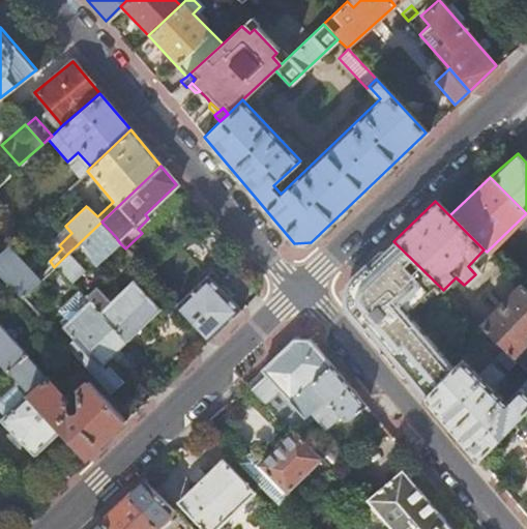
[(207,219),(201,213),(184,227),(191,234),(194,231),(207,219)]
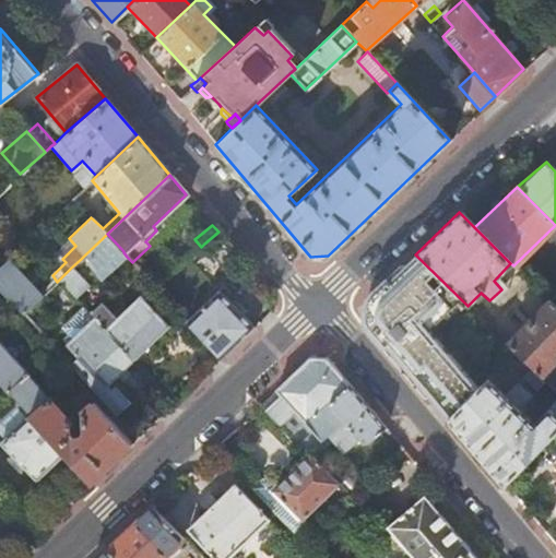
[(518,271),(555,233),(555,226),(555,225),(513,265),(518,271)]
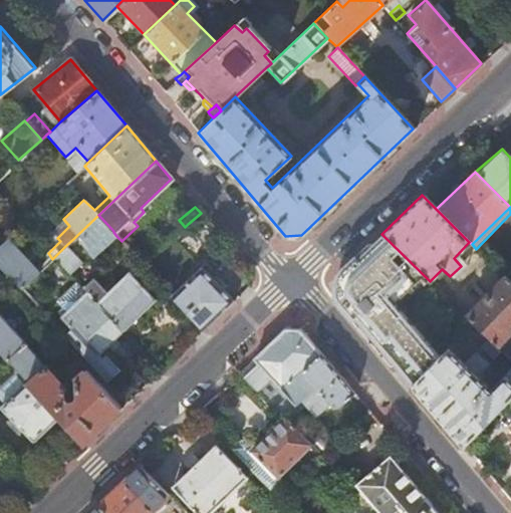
[(188,224),(185,227),(173,237),(192,258),(219,235),(201,213),(188,224)]
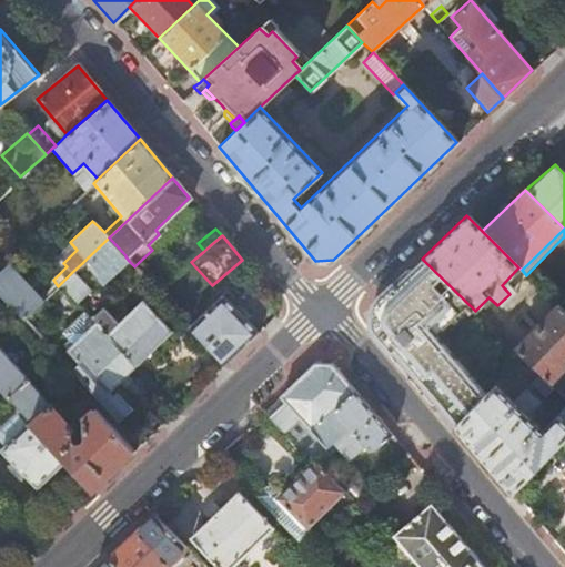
[(125,255),(109,238),(87,259),(102,276),(125,255)]
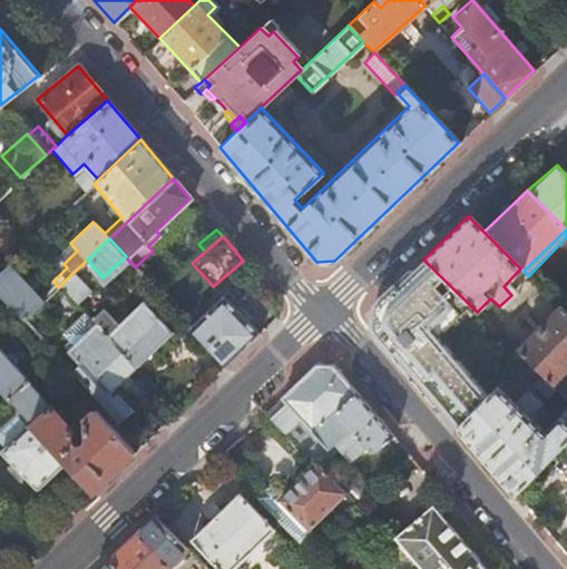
[(126,257),(126,256),(103,277),(108,282),(129,262),(126,257)]
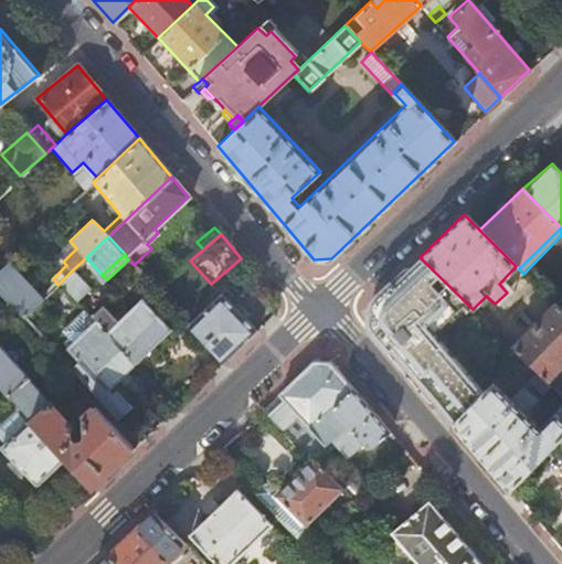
[(102,275),(86,257),(82,262),(103,284),(107,279),(102,275)]
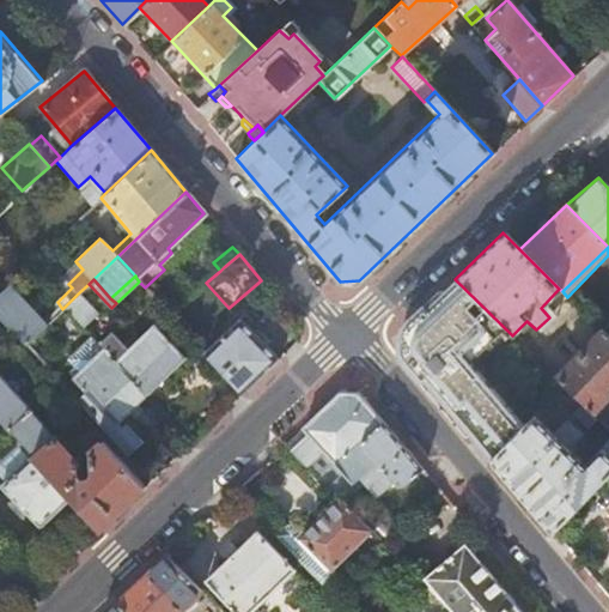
[(512,335),(455,279),(403,328),(402,356),(491,460),(531,417),(481,367),(512,335)]
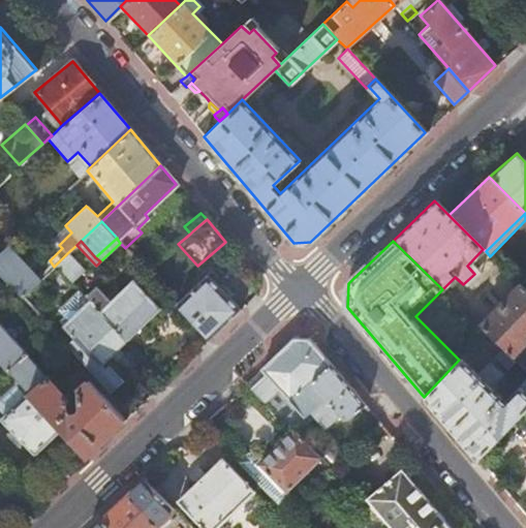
[(8,246),(0,253),(0,272),(22,297),(27,292),(39,280),(8,246)]
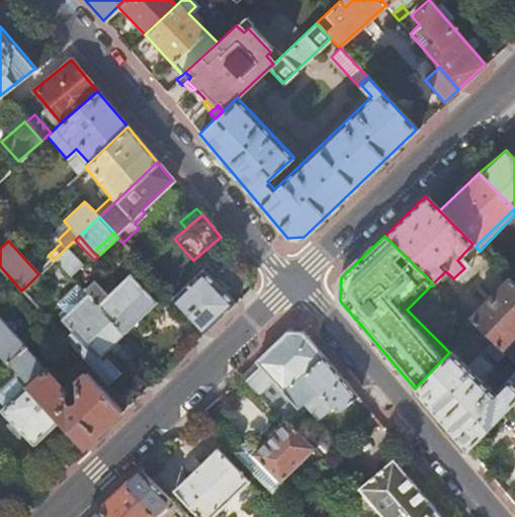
[(66,248),(54,260),(70,276),(82,265),(66,248)]
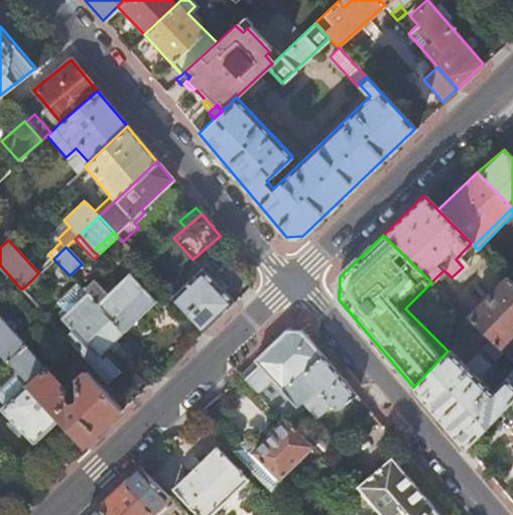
[(171,286),(166,290),(204,331),(232,303),(201,268),(175,290),(171,286)]
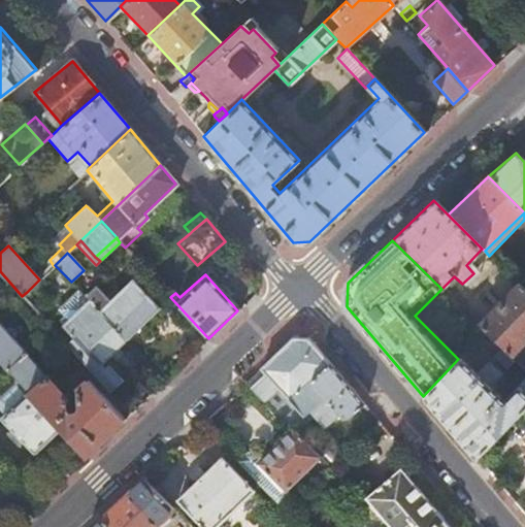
[(95,286),(84,296),(88,300),(125,340),(159,307),(132,281),(109,301),(95,286)]
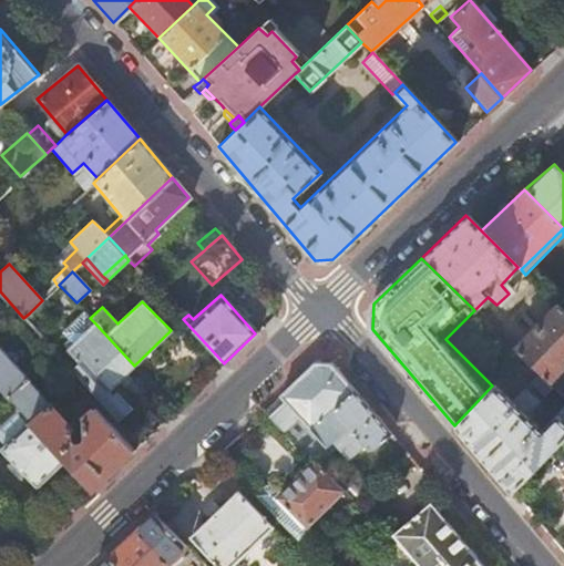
[(563,312),(556,305),(512,348),(520,356),(552,388),(563,399),(563,312)]
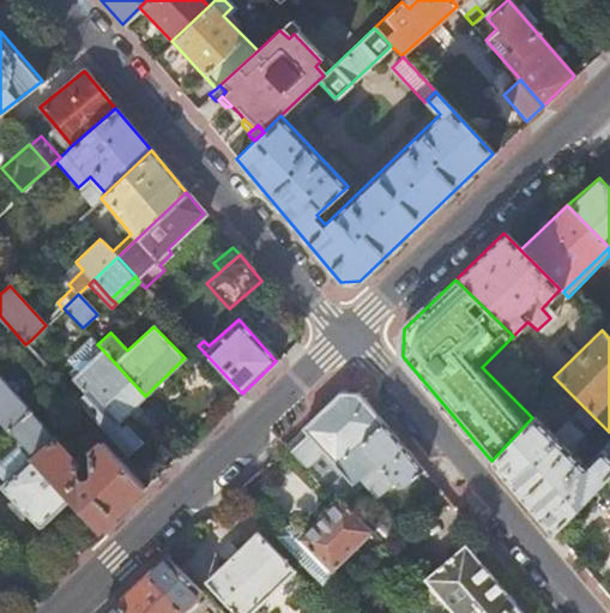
[(31,340),(25,344),(50,372),(64,360),(49,344),(42,350),(31,340)]
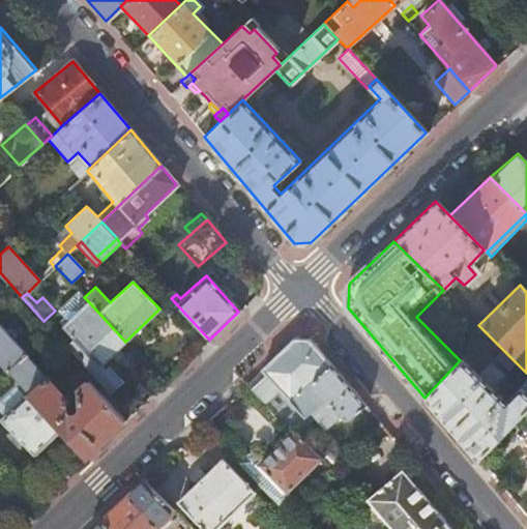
[(103,363),(125,342),(88,301),(62,326),(72,338),(77,334),(103,363)]
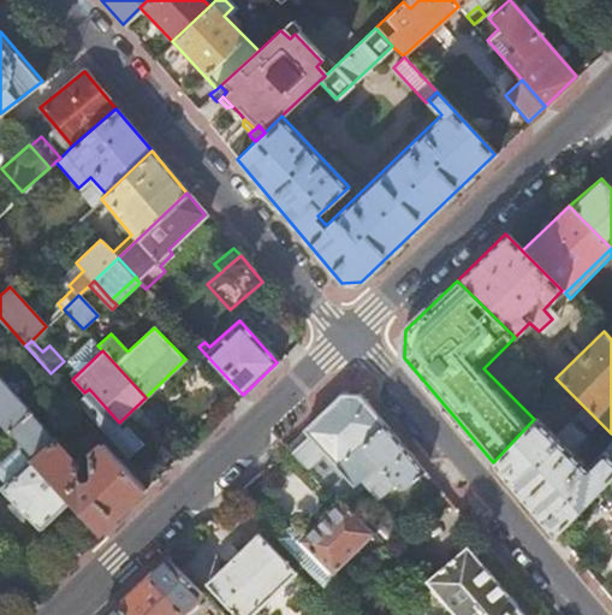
[(30,413),(0,378),(0,424),(3,426),(30,456),(31,457),(45,445),(27,426),(28,424),(24,419),(30,413)]
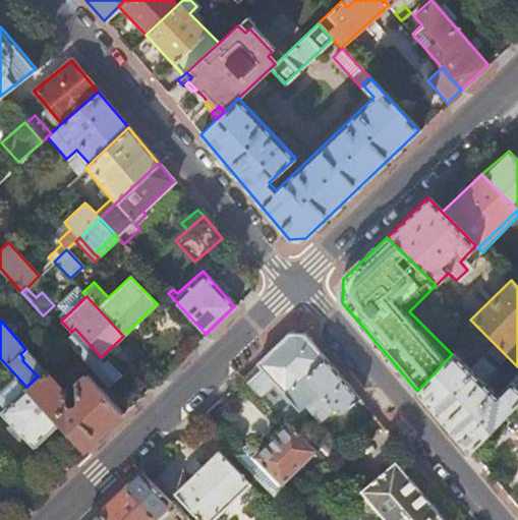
[(507,356),(477,327),(468,337),(499,365),(507,356)]
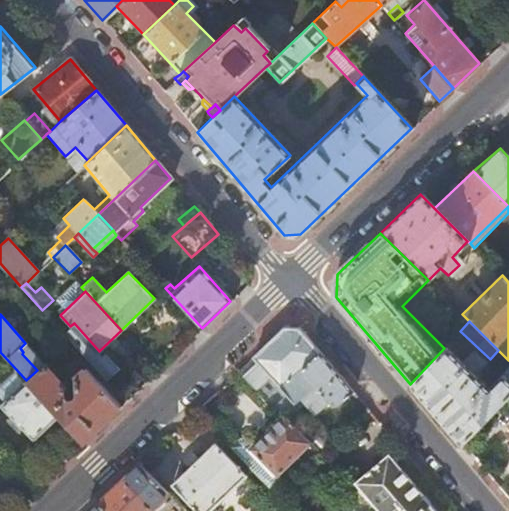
[(255,361),(240,375),(253,388),(266,375),(291,402),(296,398),(310,414),(326,400),(331,406),(350,390),(298,328),(281,327),(250,357),(255,361)]
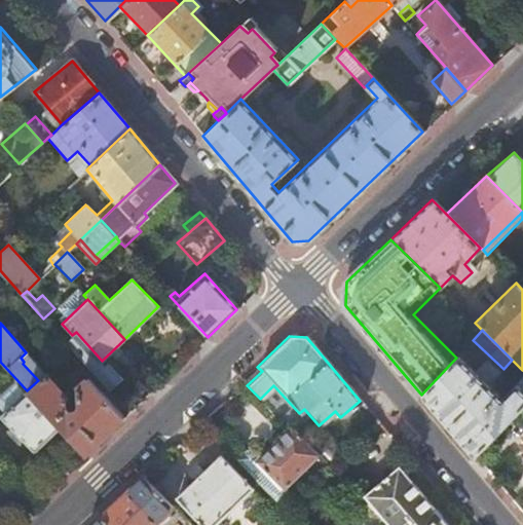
[(63,357),(57,363),(68,373),(74,368),(63,357)]
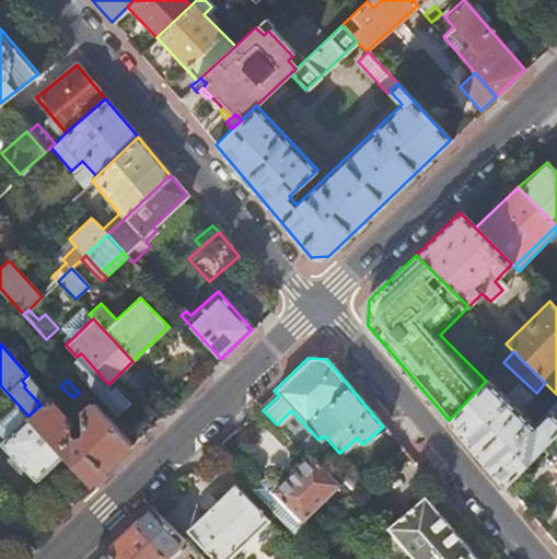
[(502,396),(486,381),(449,420),(503,486),(555,433),(556,430),(556,398),(533,423),(518,409),(529,395),(515,383),(502,396)]
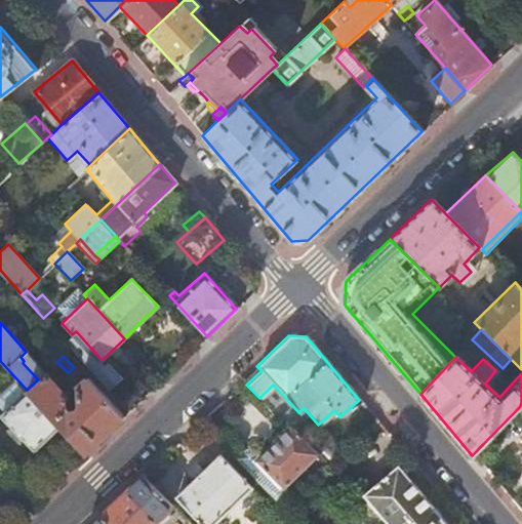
[(46,372),(38,379),(27,390),(58,426),(83,452),(89,447),(123,414),(86,375),(77,386),(78,402),(77,404),(76,406),(74,407),(72,407),(71,406),(69,405),(68,404),(67,394),(46,372)]
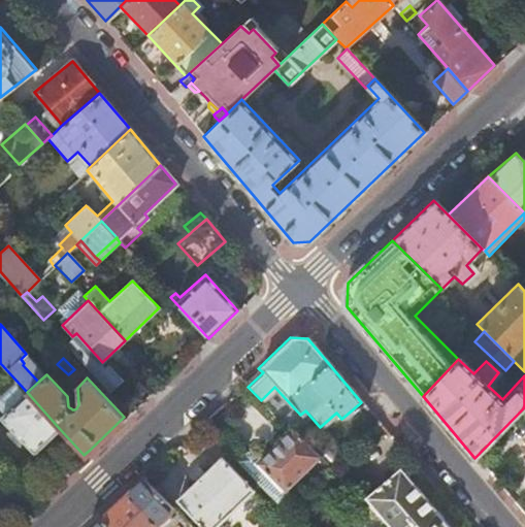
[(59,428),(27,392),(26,391),(0,417),(0,419),(33,453),(59,428)]
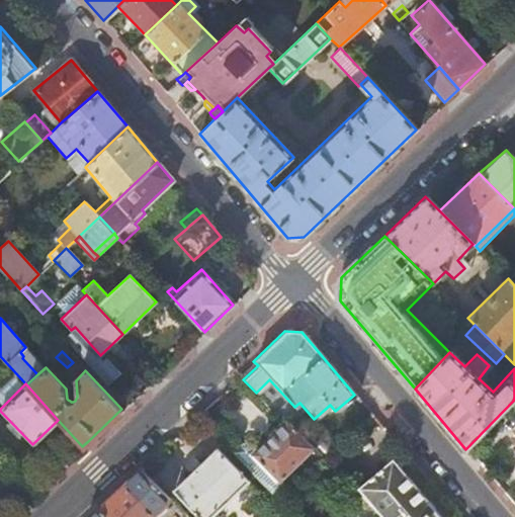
[(312,447),(284,420),(255,450),(247,443),(241,443),(232,452),(273,496),(285,486),(279,480),(312,447)]
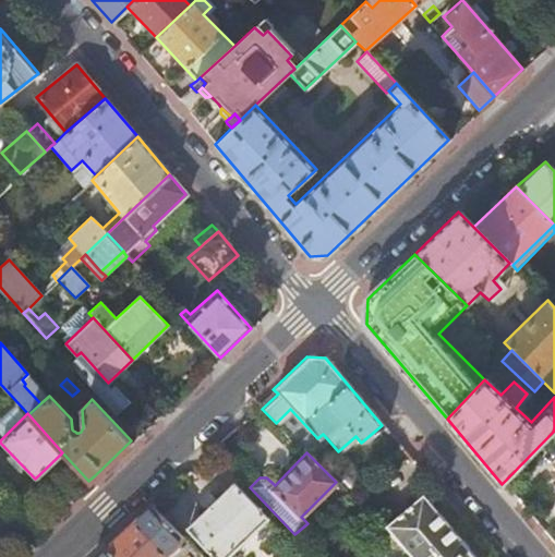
[(232,482),(185,527),(214,556),(224,556),(266,518),(232,482)]
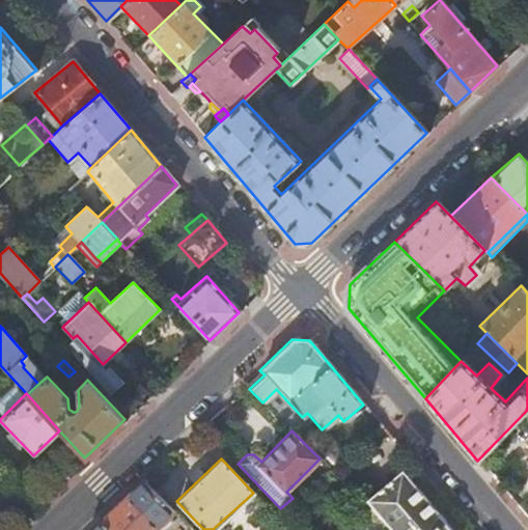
[(451,529),(437,512),(400,472),(367,500),(392,529),(451,529)]
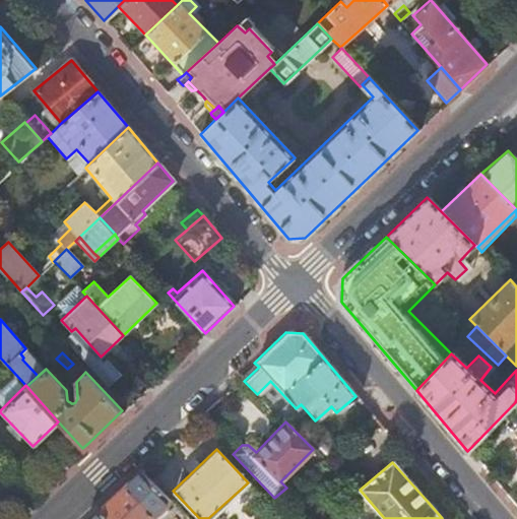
[(141,470),(88,518),(147,518),(169,500),(141,470)]
